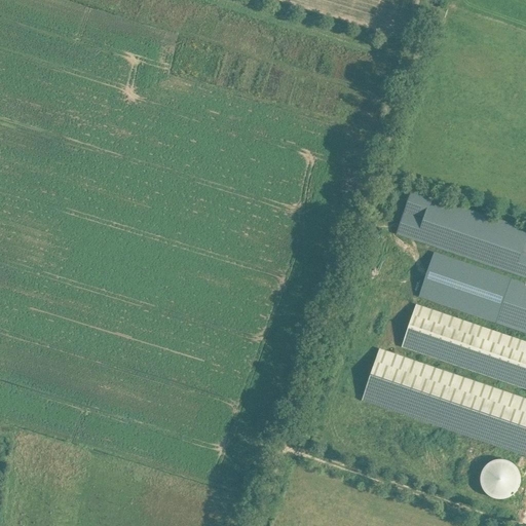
[(525,276),(525,230),(411,191),(398,232),(525,276)]
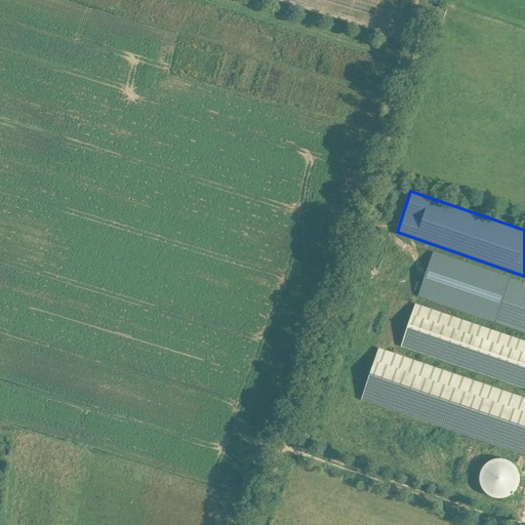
[(417,294),(524,330),(524,282),(433,251),(417,294)]
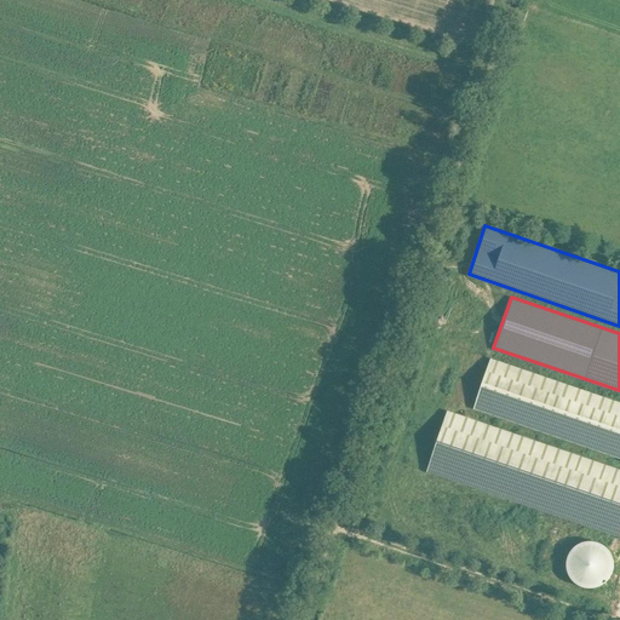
[(472,408),(619,458),(619,401),(491,357),(472,408)]
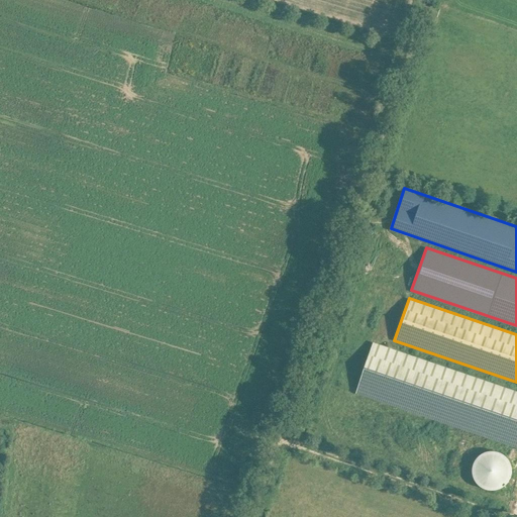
[(355,393),(375,399),(516,447),(516,392),(372,343),(355,393)]
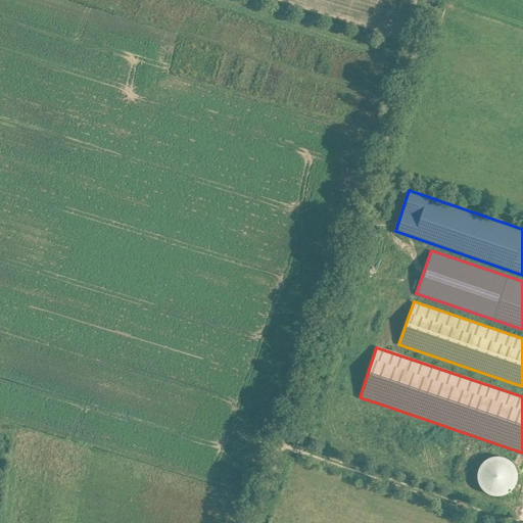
[(496,496),(498,496),(500,496),(502,495),(504,495),(505,495),(507,494),(508,493),(510,492),(511,491),(512,490),(514,489),(515,487),(515,486),(516,484),(517,483),(517,481),(518,480),(518,478),(518,476),(518,474),(518,473),(517,471),(517,469),(516,468),(515,466),(515,465),(514,464),(512,462),(511,461),(510,460),(508,459),(507,458),(505,458),(504,457),(502,457),(500,457),(498,457),(496,457),(494,457),(492,457),(491,458),(489,458),(488,459),(486,460),(485,461),(484,462),(483,464),(482,465),(481,466),(480,468),(479,469),(479,471),(478,473),(478,474),(478,476),(478,478),(478,480),(479,481),(479,483),(480,484),(481,486),(482,487),(483,489),(484,490),(485,491),(486,492),(488,493),(489,494),(491,495),(492,495),(494,495),(496,496)]
